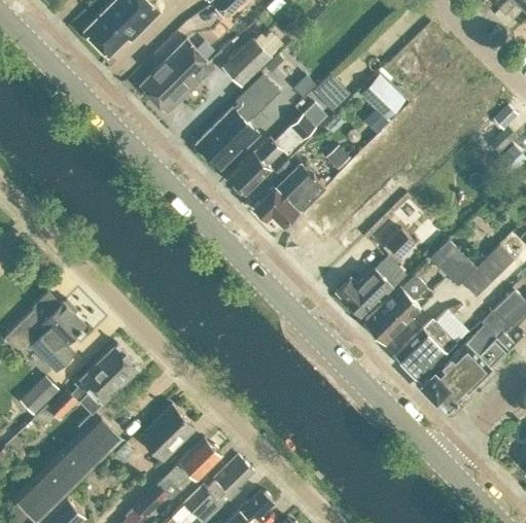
[(116,0),(83,32),(108,58),(128,38),(132,42),(161,13),(146,0),(116,0)]
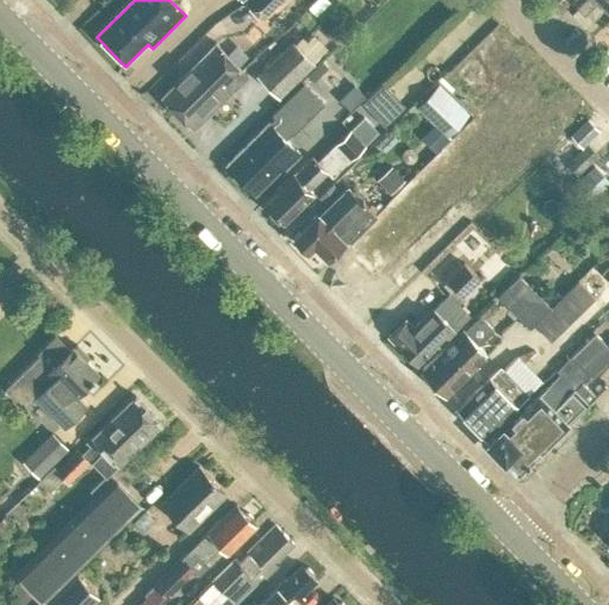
[(284,0),(253,0),(248,6),(263,22),(284,0)]
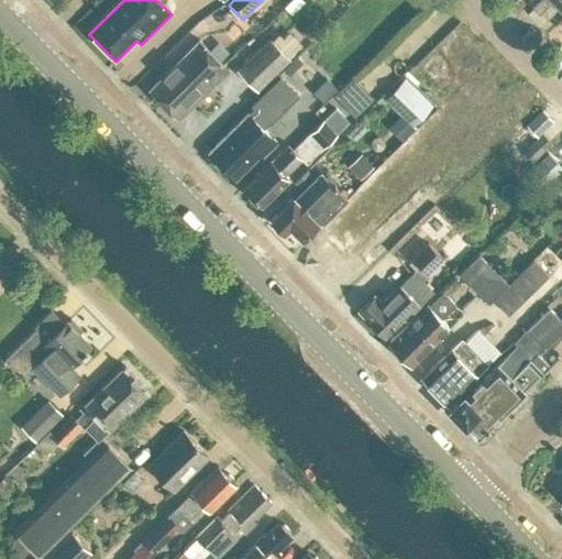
[(561,0),(542,0),(532,11),(535,13),(540,19),(552,6),(561,14),(561,0)]
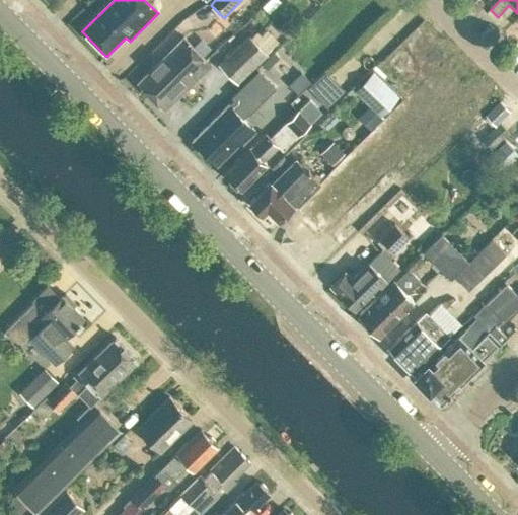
[(504,23),(498,17),(493,12),(487,17),(499,28),(504,23)]
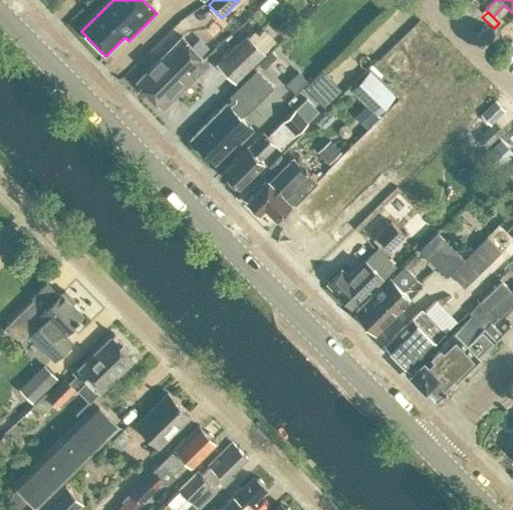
[(404,87),(441,51),(413,23),(376,58),(404,87)]
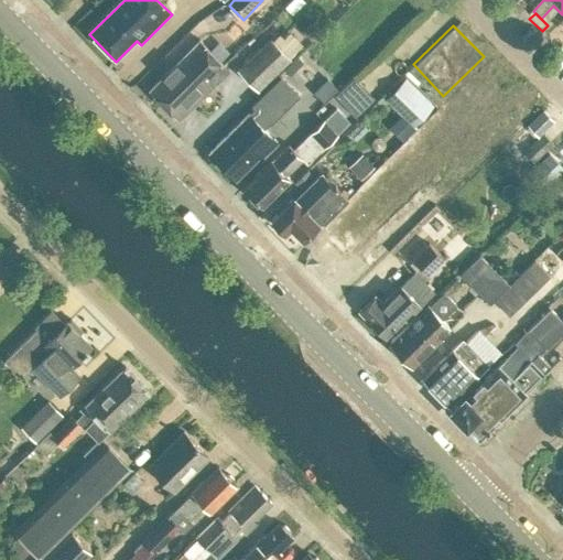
[(287,56),(301,45),(291,32),(275,44),(287,56)]
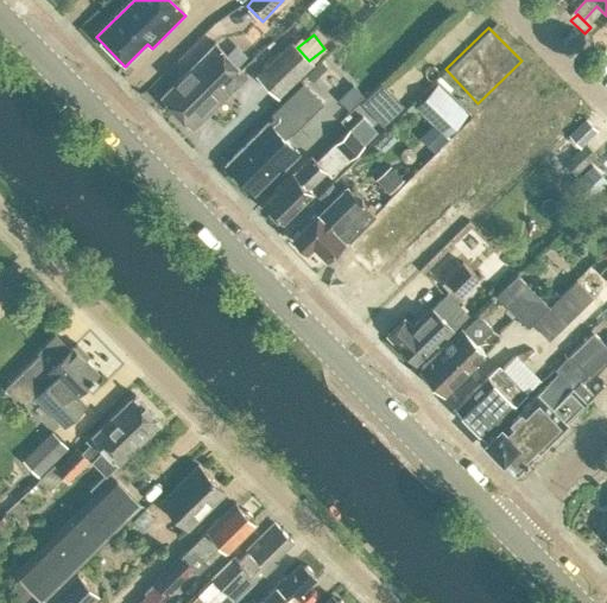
[(454,50),(451,39),(441,37),(434,44),(435,50),(435,52),(438,56),(441,56),(447,57),(454,50)]
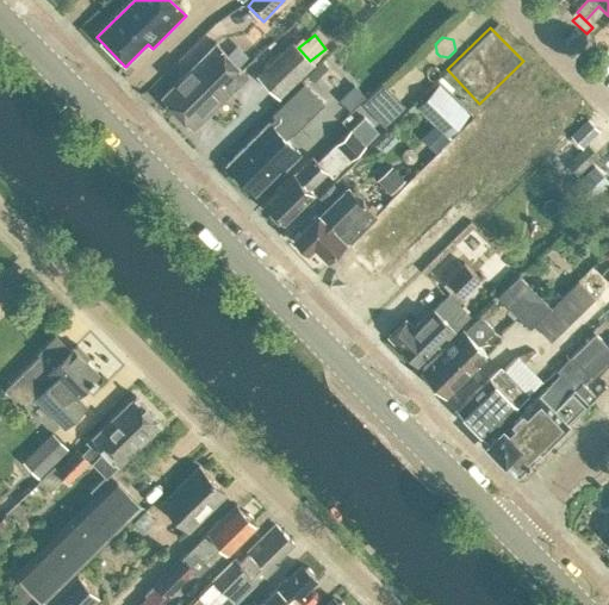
[(176,113),(232,58),(216,43),(162,99),(176,113)]
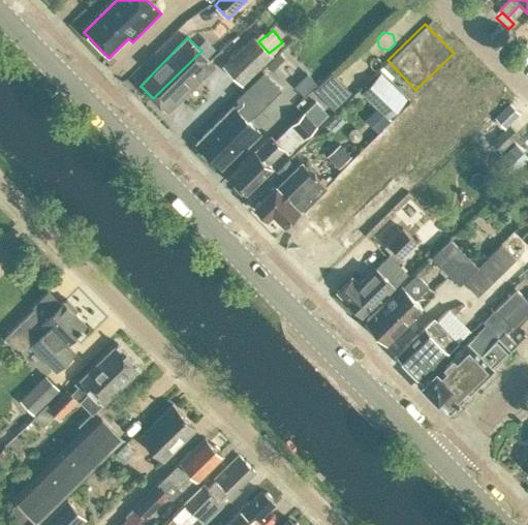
[(272,57),(259,43),(253,38),(222,68),(242,87),(272,57)]
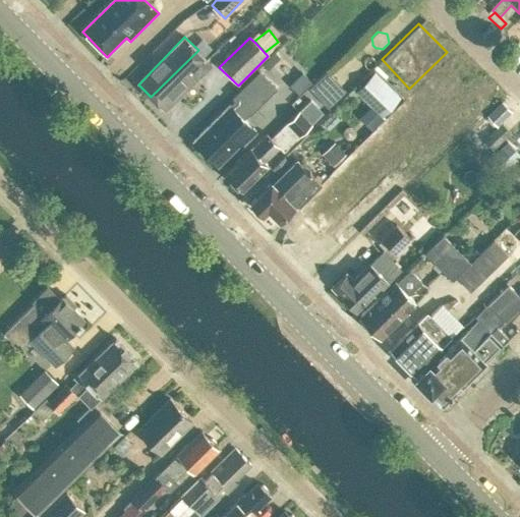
[(213,63),(198,50),(151,97),(166,111),(199,76),(213,63)]
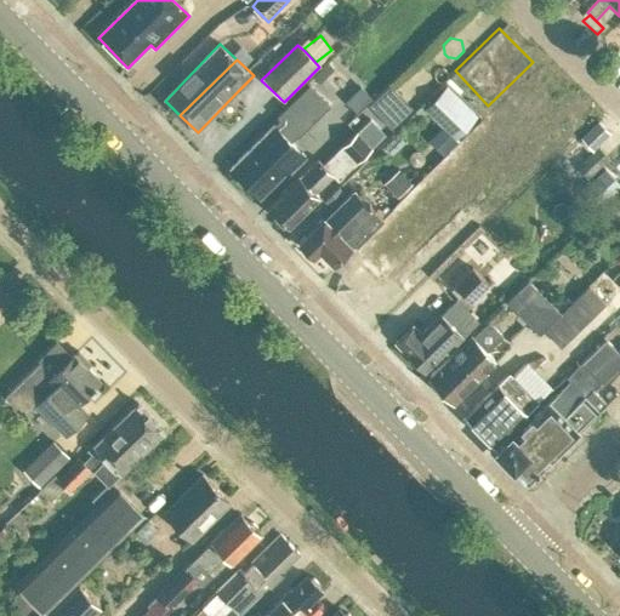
[(479,120),(448,89),(425,113),(456,143),(479,120)]
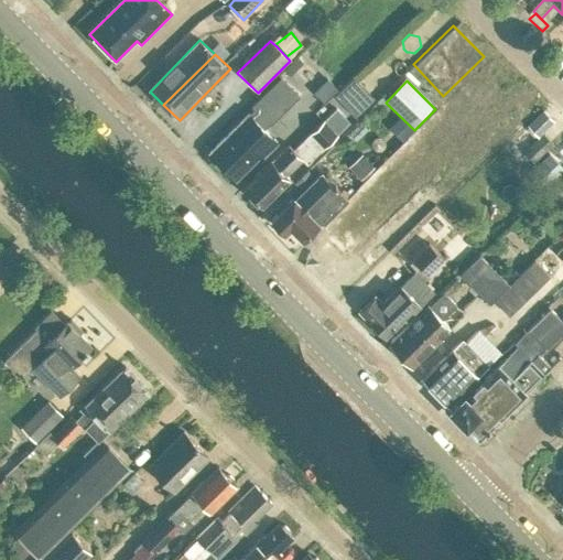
[(296,97),(295,96),(281,82),(255,107),(256,109),(213,151),(239,178),(259,159),(261,160),(278,144),(263,130),(296,97)]
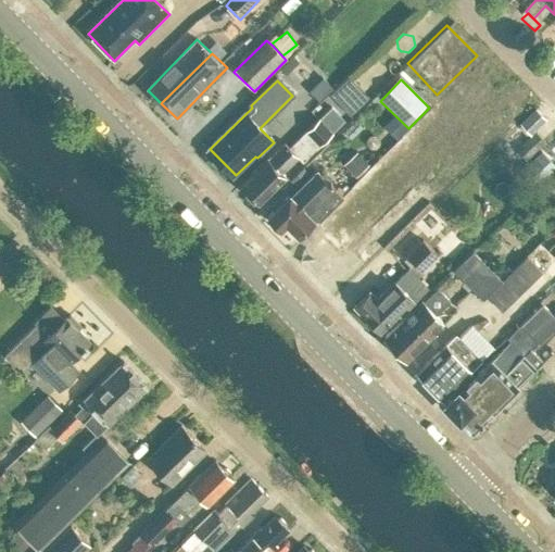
[(337,109),(347,99),(338,91),(329,101),(337,109)]
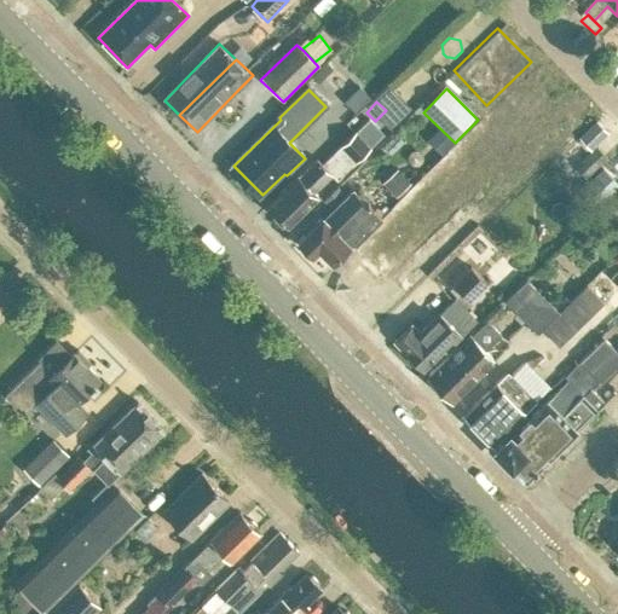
[(390,113),(386,110),(375,121),(379,123),(390,113)]
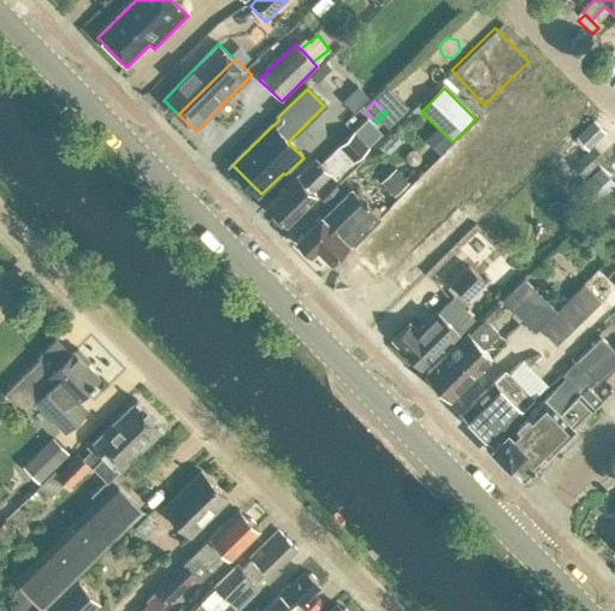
[(336,179),(368,148),(353,134),(321,165),(317,160),(301,176),(300,175),(271,203),(277,209),(273,212),(287,225),(301,211),(303,212),(318,197),(313,193),(330,175),(336,179)]
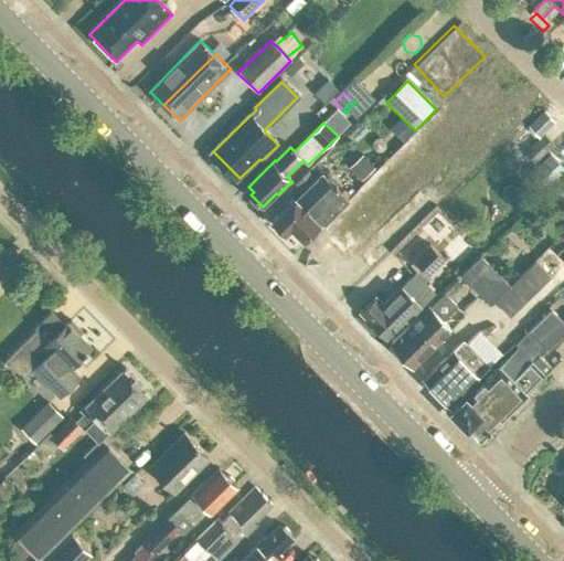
[(369,134),(362,127),(351,138),(358,145),(369,134)]
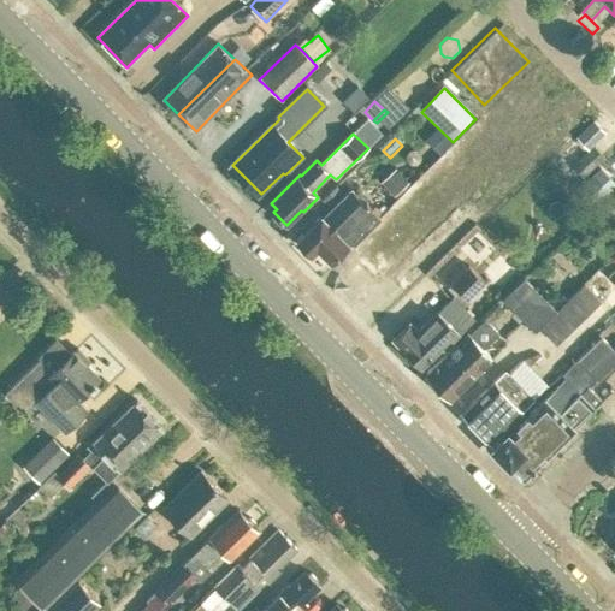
[(595,148),(578,165),(589,176),(604,160),(595,148)]
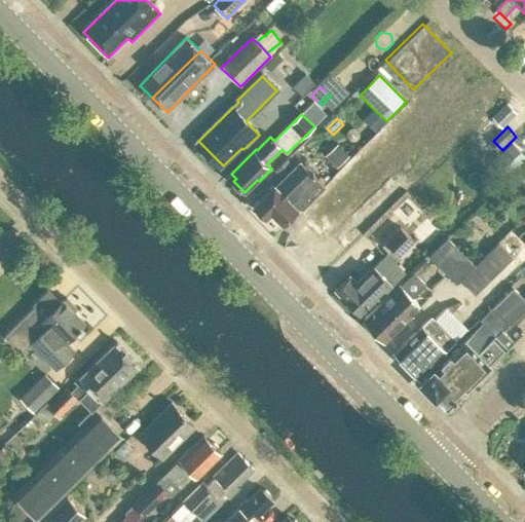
[(344,155),(338,150),(326,161),(336,173),(349,160),(344,155)]
